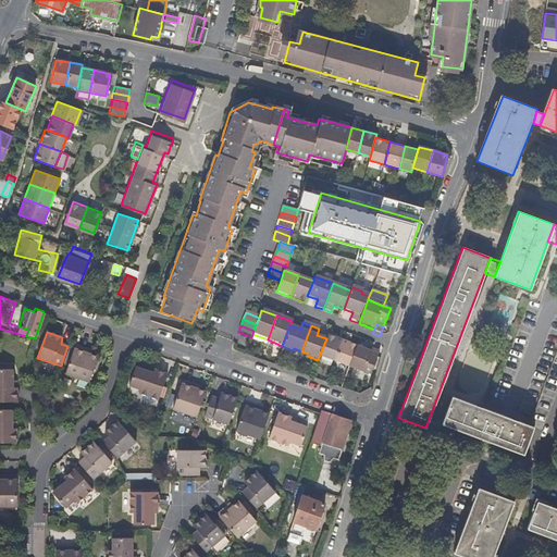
[(319,357),(334,362),(342,342),(327,335),(326,338),(319,357)]
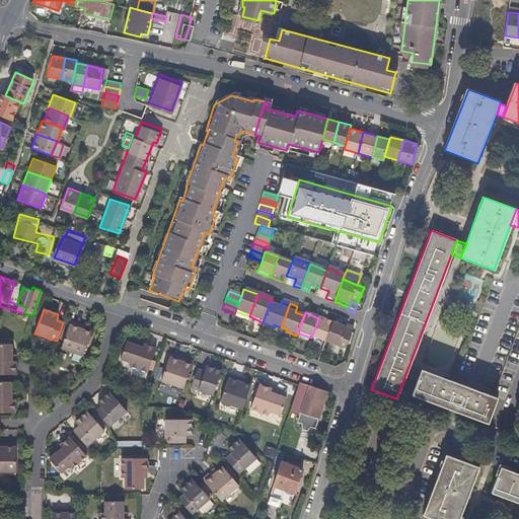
[(318,318),(311,338),(323,343),(331,323),(318,318)]
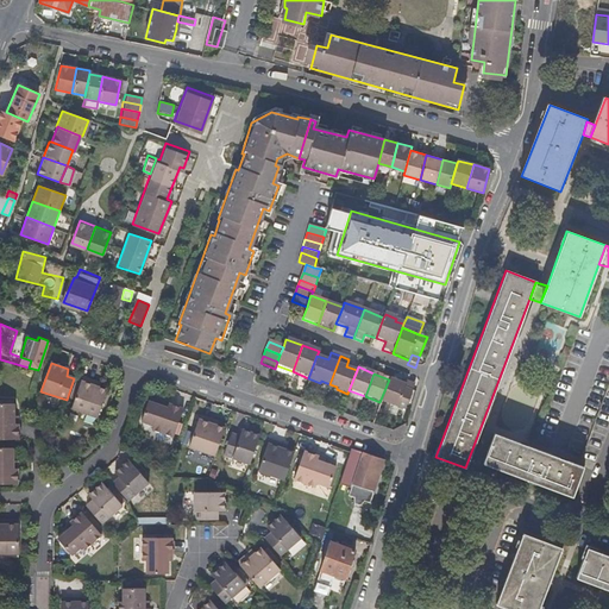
[(82,377),(71,409),(98,418),(107,390),(95,385),(96,382),(82,377)]
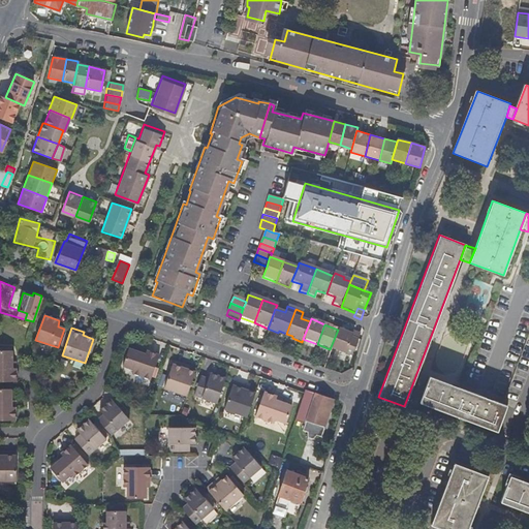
[(338,330),(330,349),(350,358),(356,341),(350,338),(351,335),(338,330)]
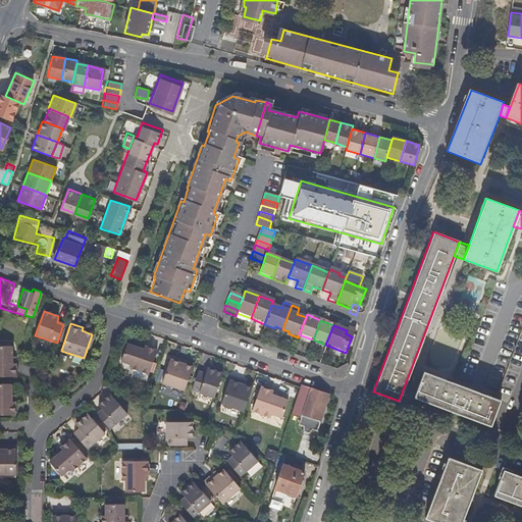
[(144,350),(127,345),(121,361),(132,365),(131,368),(149,375),(158,351),(145,346),(144,350)]
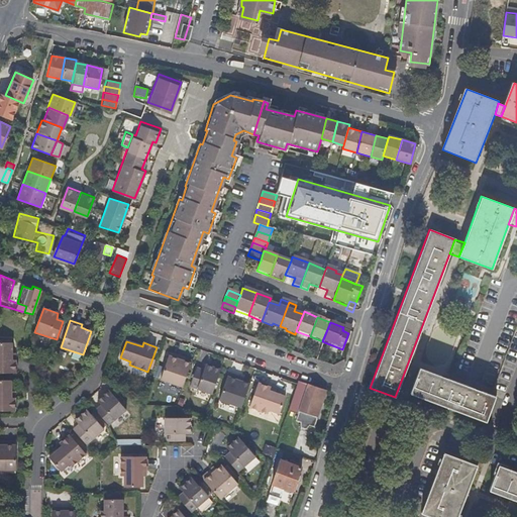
[(0,373),(16,373),(16,359),(13,359),(13,343),(0,342),(0,373)]
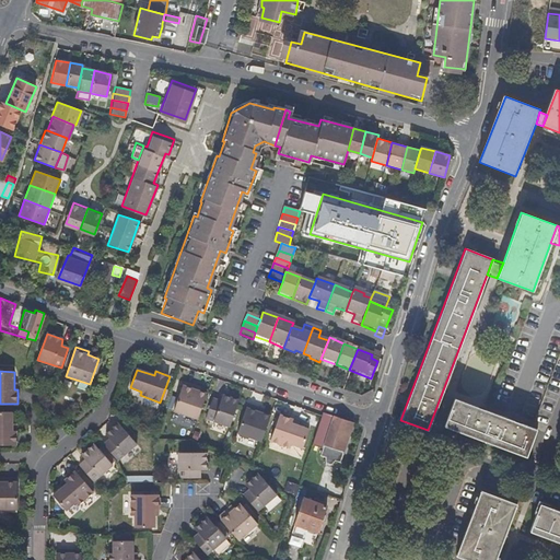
[(198,419),(207,394),(196,391),(198,386),(186,382),(175,410),(198,419)]
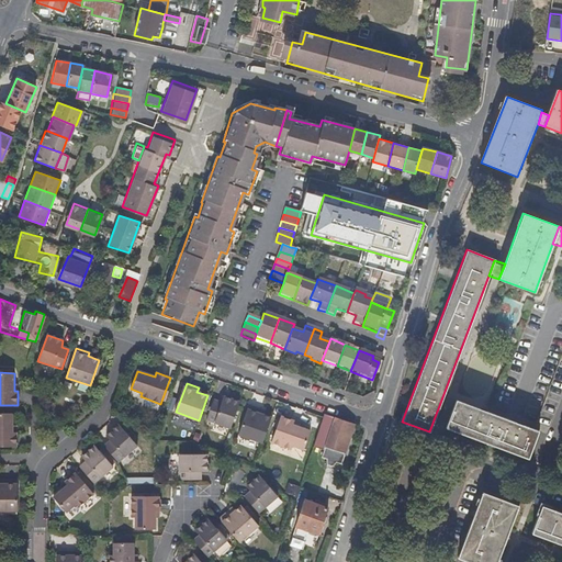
[(231,428),(239,402),(225,397),(223,403),(215,401),(208,420),(231,428)]
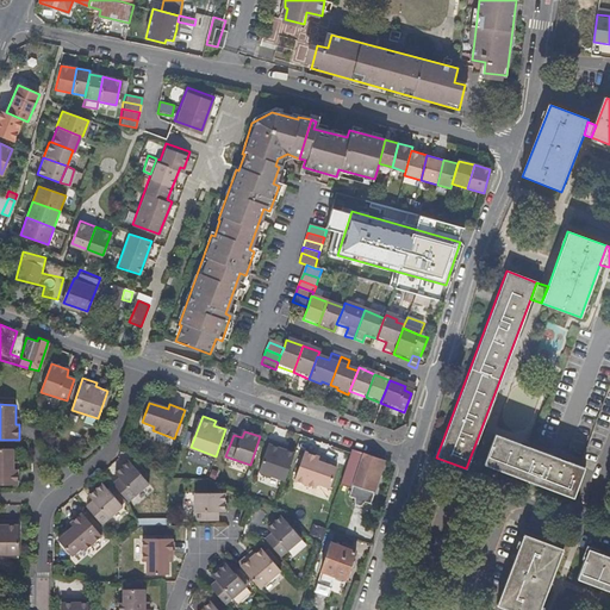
[(496,433),(484,464),(573,497),(585,466),(496,433)]
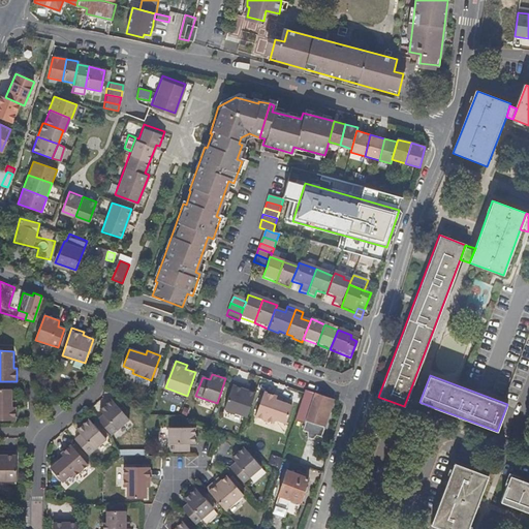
[(247,416),(255,394),(246,390),(247,385),(236,382),(226,409),(247,416)]
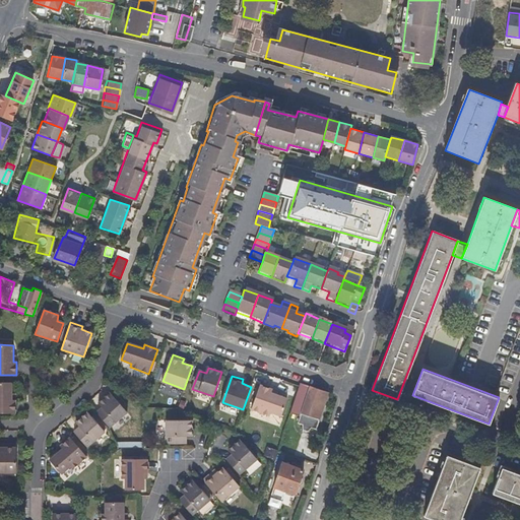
[(330,391),(303,381),(302,386),(290,419),(296,421),(304,397),(307,398),(299,423),(304,425),(304,430),(309,432),(311,427),(317,428),(330,391)]
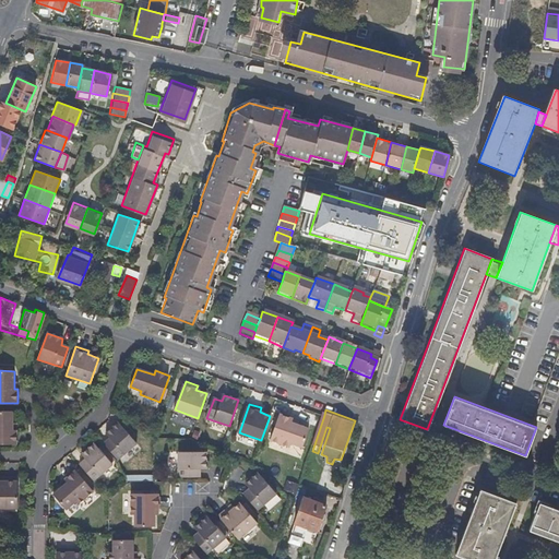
[(13,430),(13,412),(0,411),(0,443),(18,443),(18,430),(13,430)]
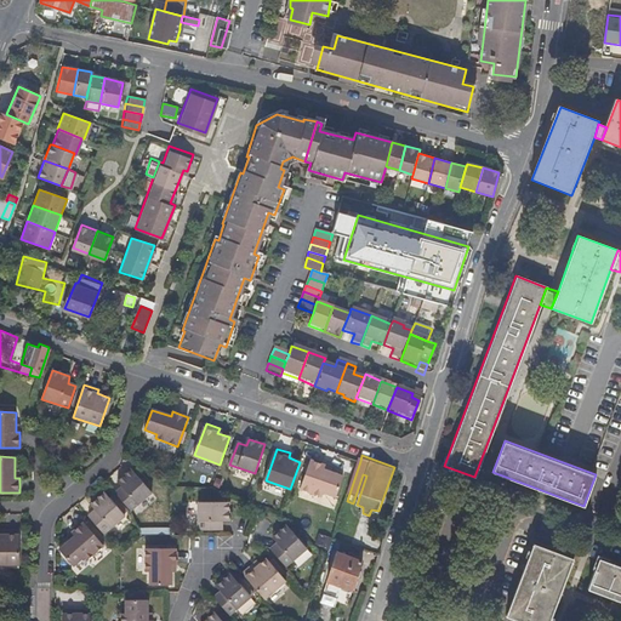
[(325,466),(312,461),(301,489),(323,497),(324,493),(337,496),(343,477),(324,469),(325,466)]
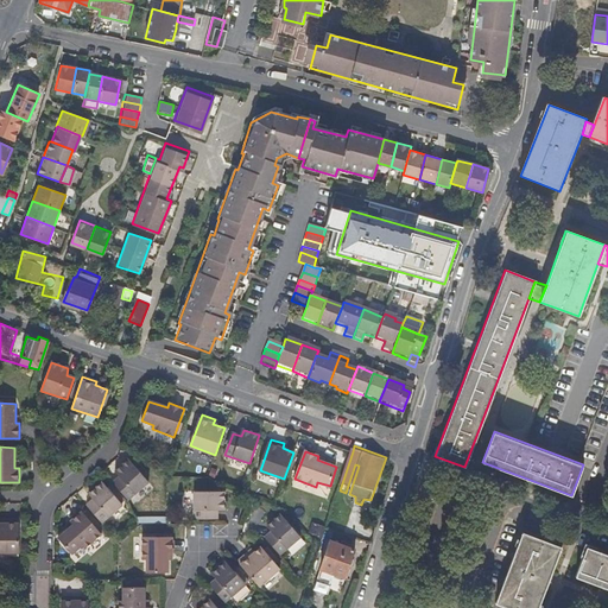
[(120,476),(113,482),(128,500),(150,481),(130,458),(115,472),(120,476)]
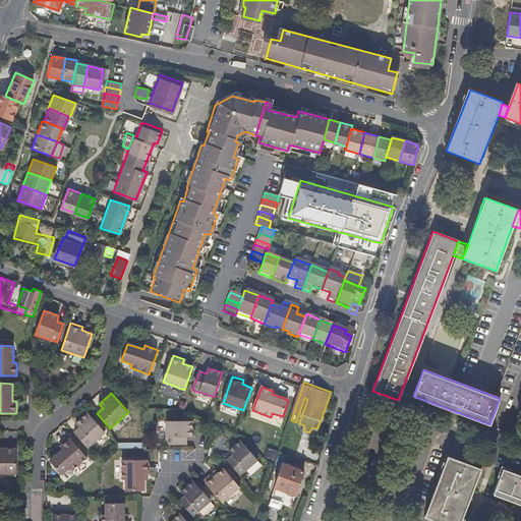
[(80,427),(74,433),(88,448),(106,432),(89,413),(76,423),(80,427)]
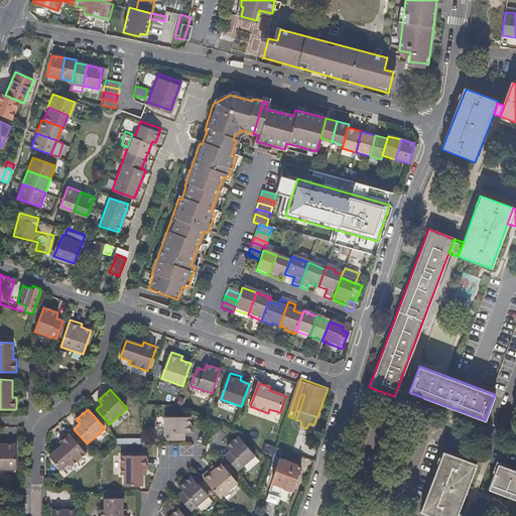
[(165,417),(165,440),(185,439),(185,433),(190,433),(190,417),(165,417)]
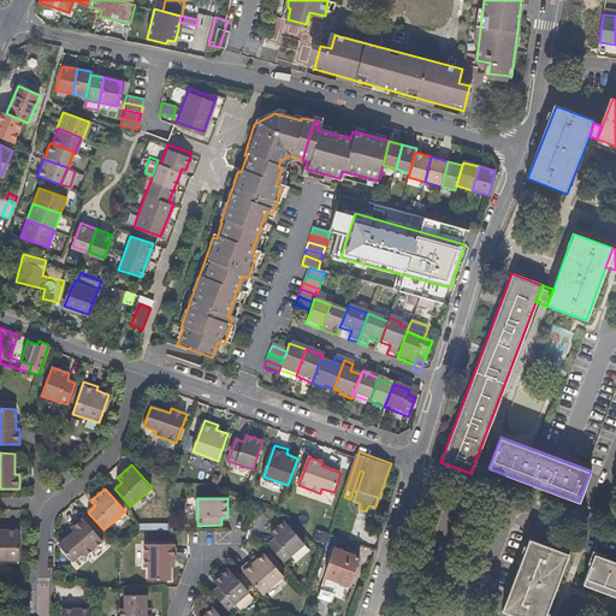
[(75,532),(60,545),(75,561),(84,552),(87,556),(104,540),(84,519),(72,528),(75,532)]
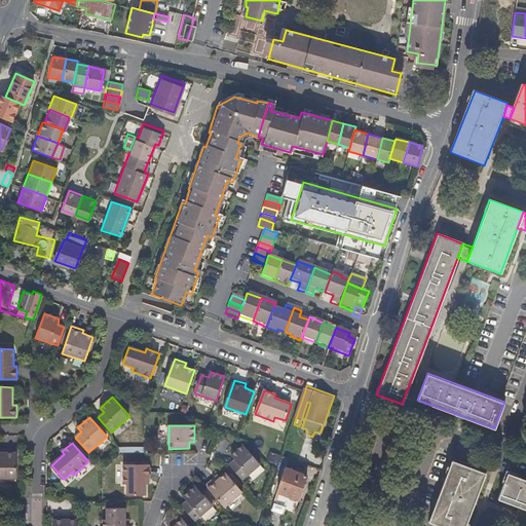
[(229,464),(242,480),(260,464),(243,445),(231,455),(234,459),(229,464)]
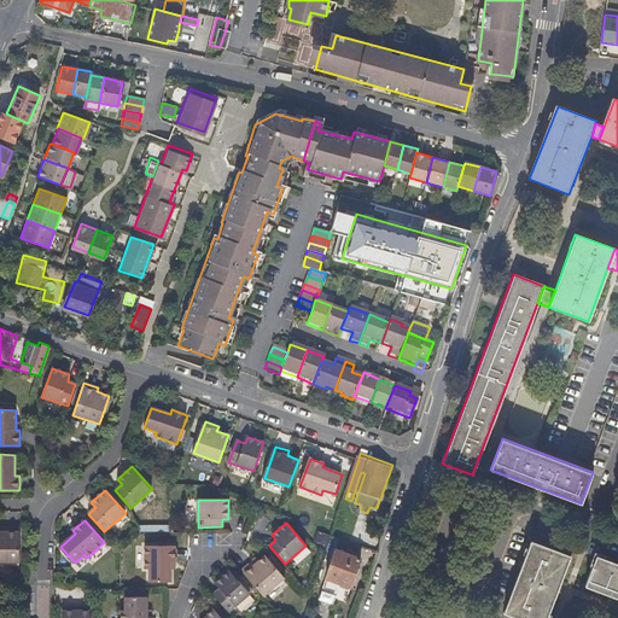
[(21,528),(6,528),(5,532),(0,531),(0,560),(21,561),(21,528)]
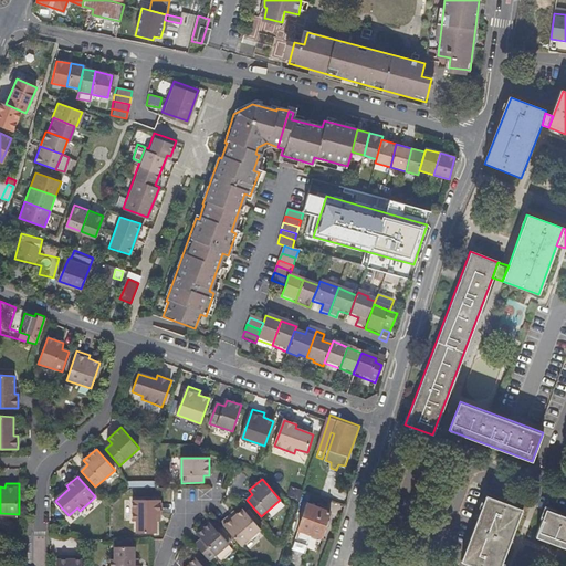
[(501,565),(523,512),(486,498),(461,564),(467,565),(501,565)]
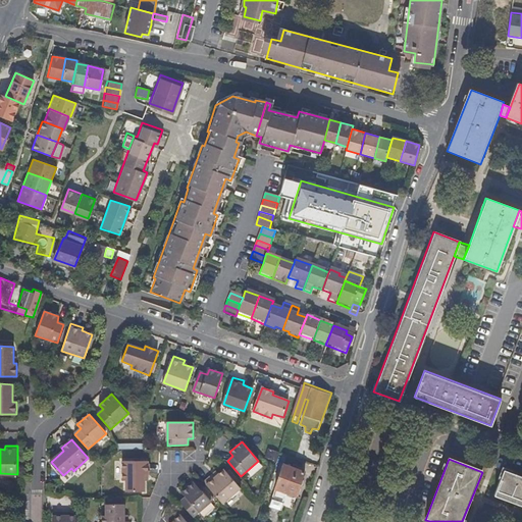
[(149,461),(123,461),(123,480),(126,480),(126,491),(146,490),(146,474),(149,474),(149,461)]
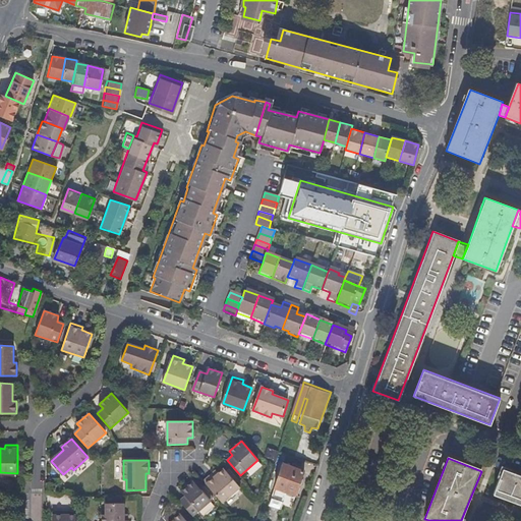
[(213,472),(204,480),(223,503),(240,486),(224,469),(216,476),(213,472)]
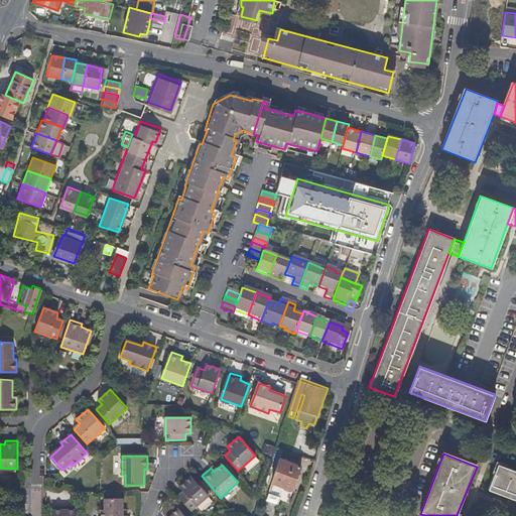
[(515,472),(500,467),(491,492),(515,501),(515,472)]
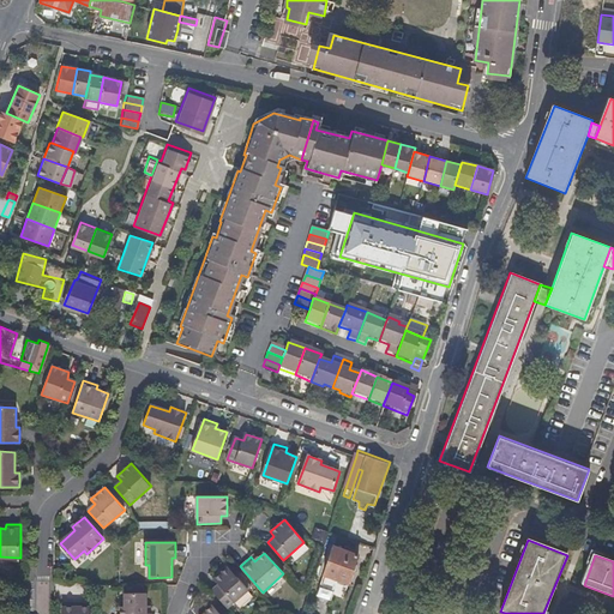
[(341,560),(330,557),(312,607),(326,612),(330,602),(341,606),(354,564),(350,563),(350,560),(342,557),(341,560)]
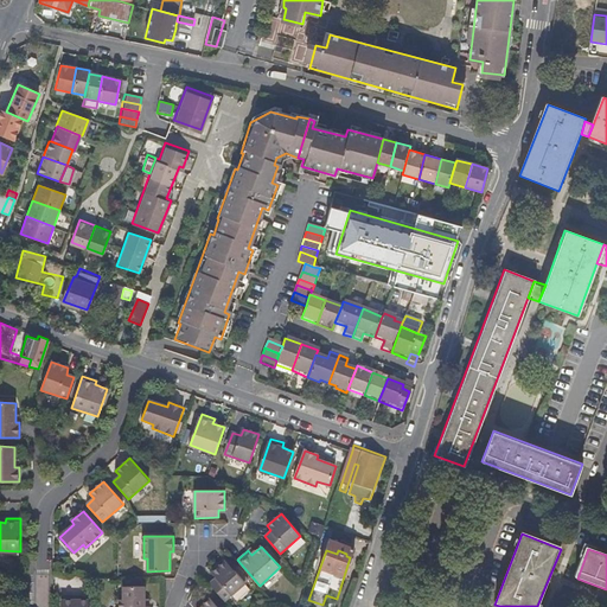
[(217,577),(210,585),(225,601),(246,582),(234,569),(227,560),(212,573),(217,577)]
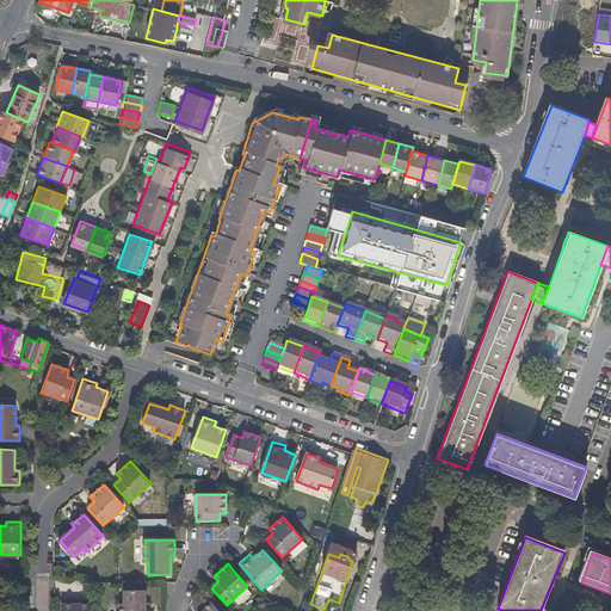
[(235,573),(247,586),(251,584),(240,569),(235,573)]
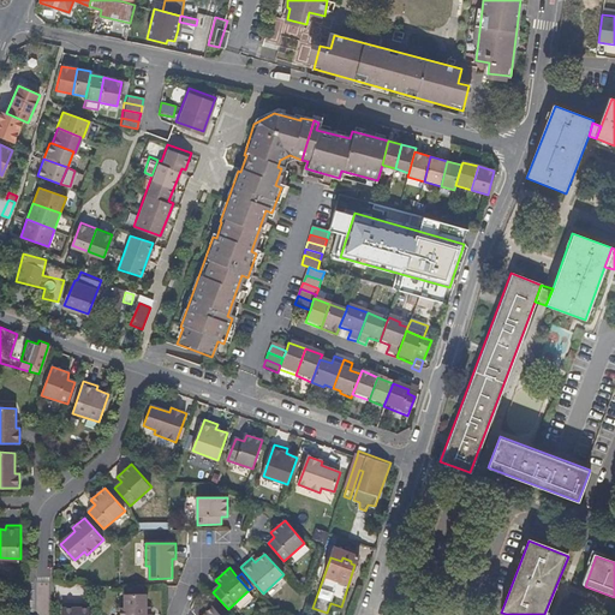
[(148,593),(126,595),(126,607),(121,607),(121,614),(151,614),(148,614),(148,593)]
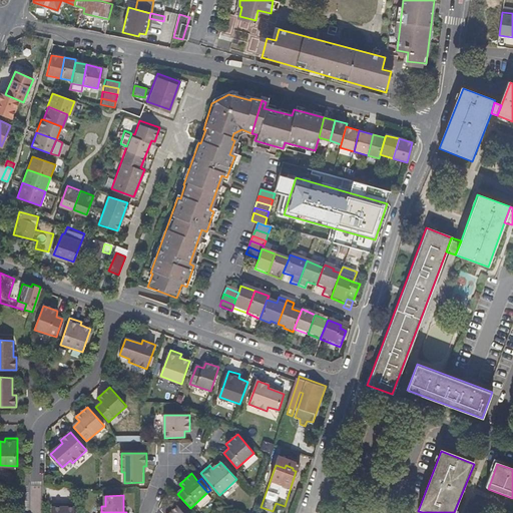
[(52,512),(75,512),(76,506),(65,507),(65,503),(52,503),(52,512)]
